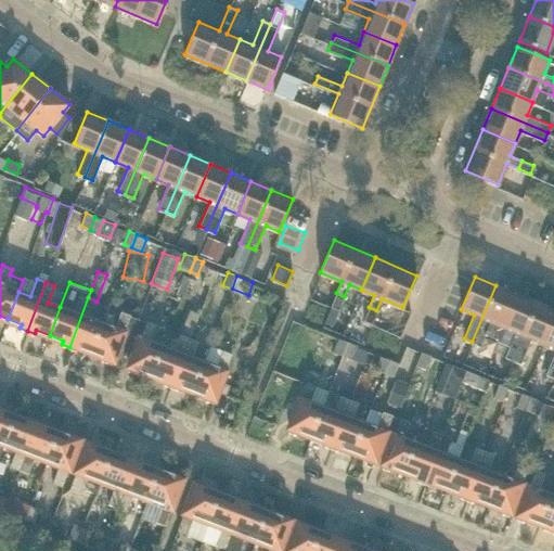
[(502,327),(516,294),(495,285),(472,342),(479,345),(490,321),(502,327)]
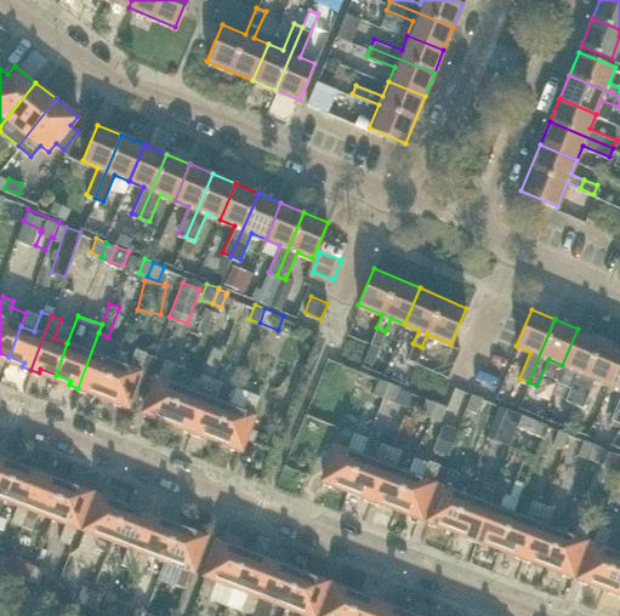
[(379,344),(385,331),(376,328),(370,341),(379,344)]
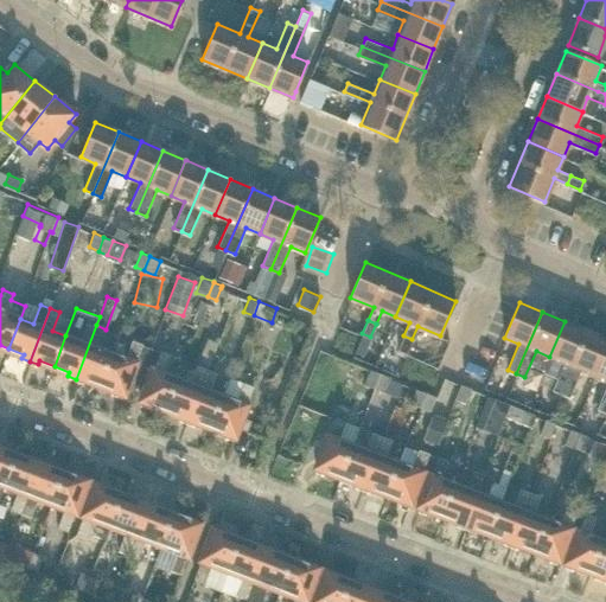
[(561,392),(587,331),(565,321),(549,357),(563,363),(553,389),(561,392)]
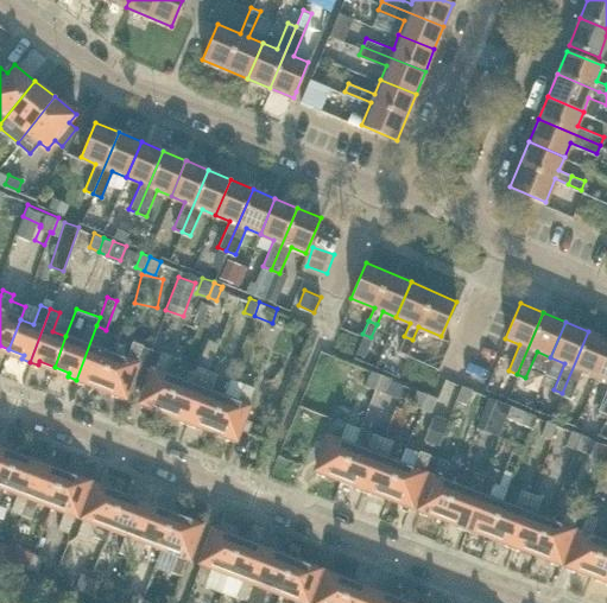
[(99,349),(106,330),(96,325),(76,380),(83,382),(84,379),(101,385),(112,354),(99,349)]
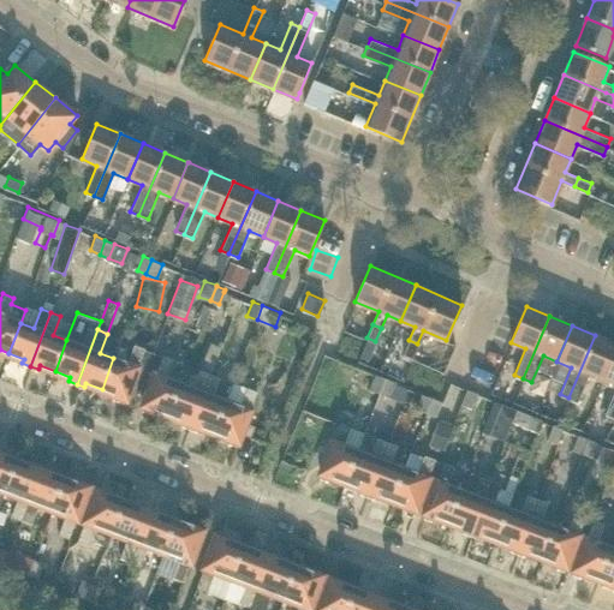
[(602,381),(613,352),(613,342),(595,335),(568,398),(577,401),(588,375),(602,381)]
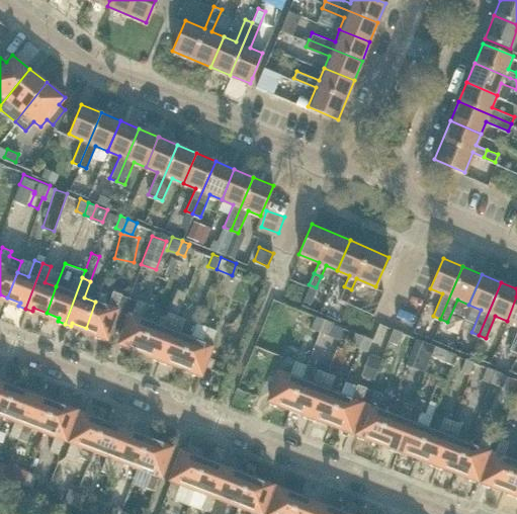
[(159,359),(177,314),(187,286),(184,285),(183,289),(177,287),(162,327),(151,323),(141,349),(154,354),(153,357),(159,359)]
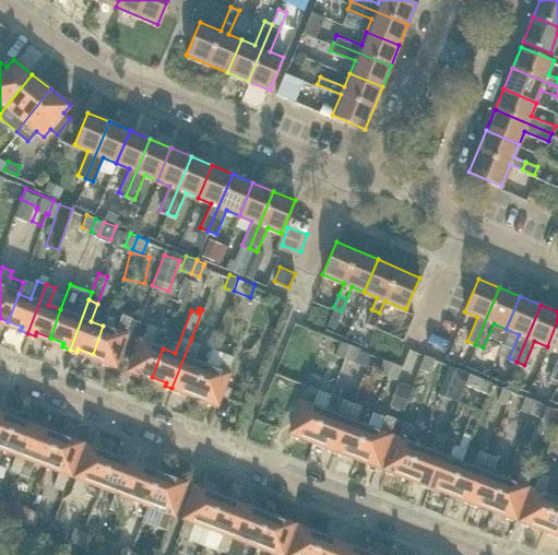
[(375,325),(379,313),(371,309),(366,321),(375,325)]
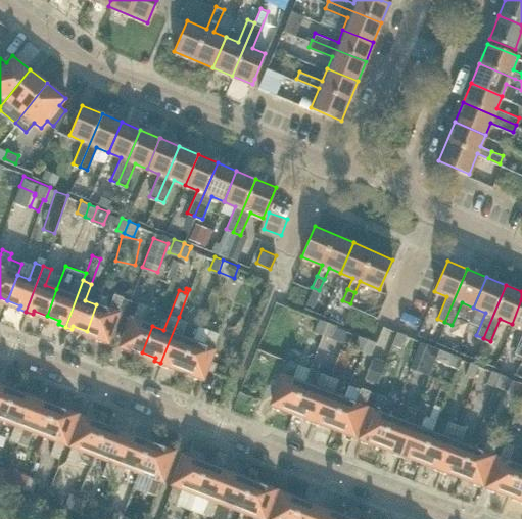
[(106,338),(123,296),(114,292),(108,310),(96,304),(87,331),(99,336),(98,339),(104,341),(106,338)]
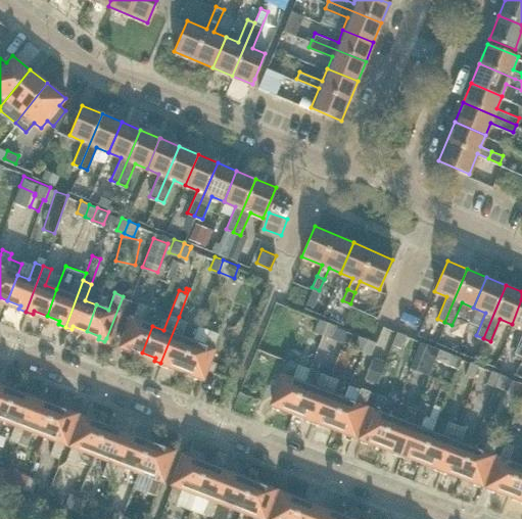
[(521,355),(521,352),(521,299),(512,324),(521,328),(521,332),(514,351),(521,355)]
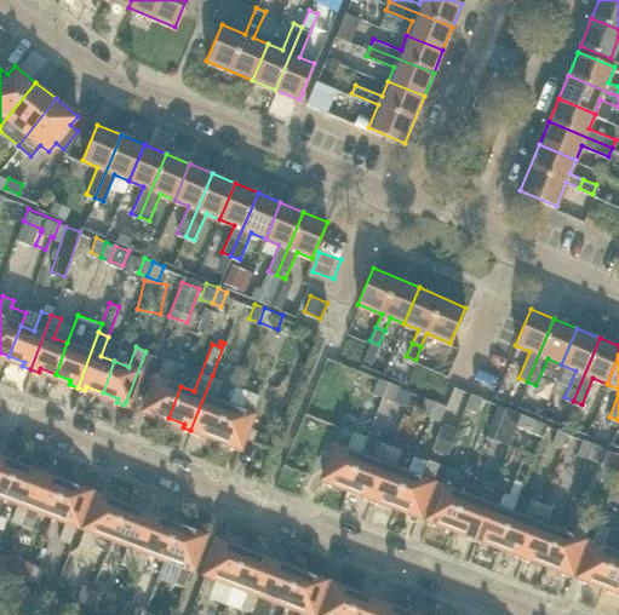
[(166,381),(173,361),(162,357),(143,408),(145,408),(144,413),(152,415),(154,412),(168,418),(181,386),(166,381)]
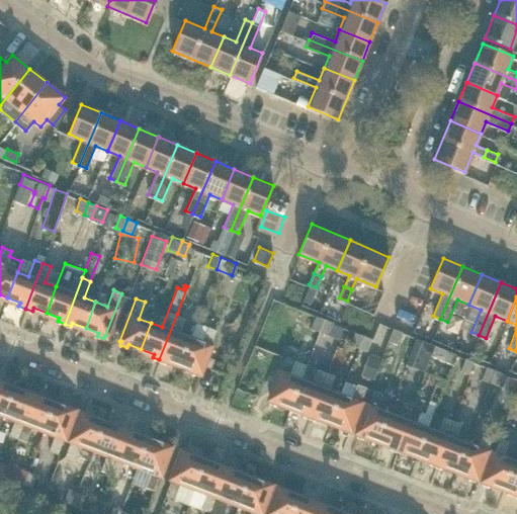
[(178,334),(185,317),(177,314),(159,359),(166,362),(167,359),(180,364),(190,338),(178,334)]
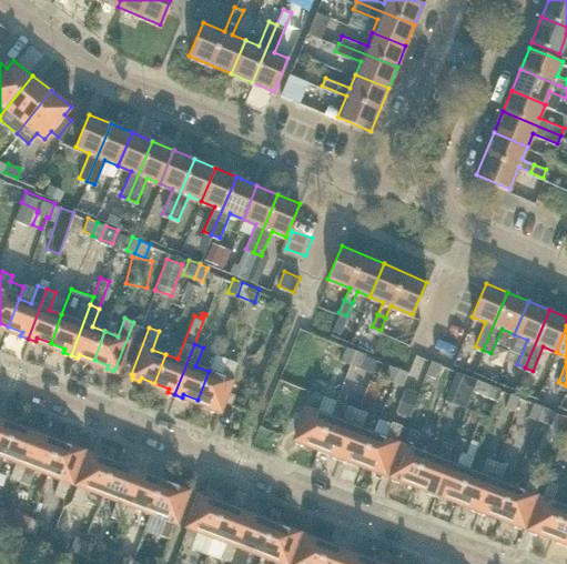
[(351,362),(355,349),(346,344),(341,358),(351,362)]
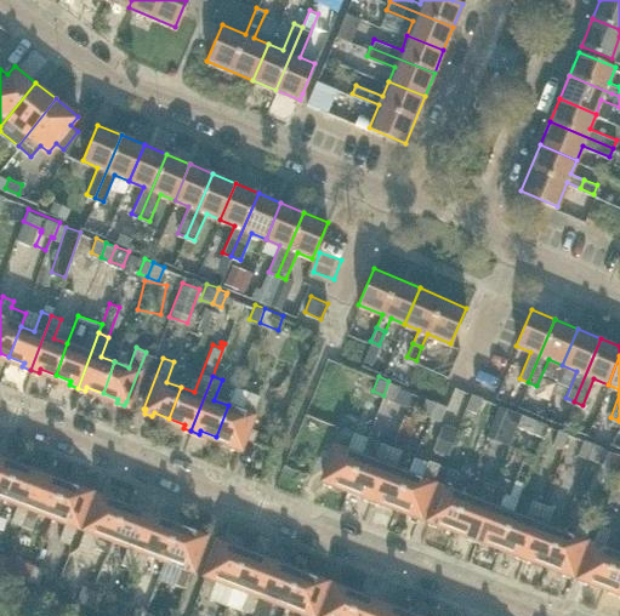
[(388,381),(384,395),(392,399),(398,385),(388,381)]
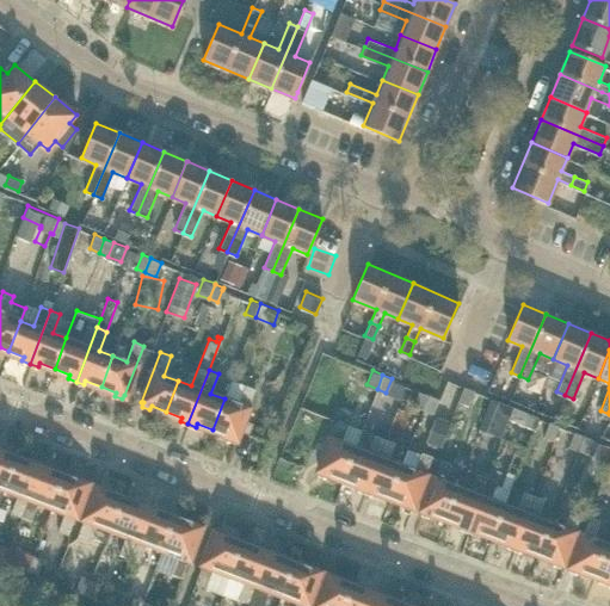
[(256,388),(246,384),(232,379),(225,399),(213,430),(228,434),(226,439),(234,441),(235,438),(236,438),(256,388)]
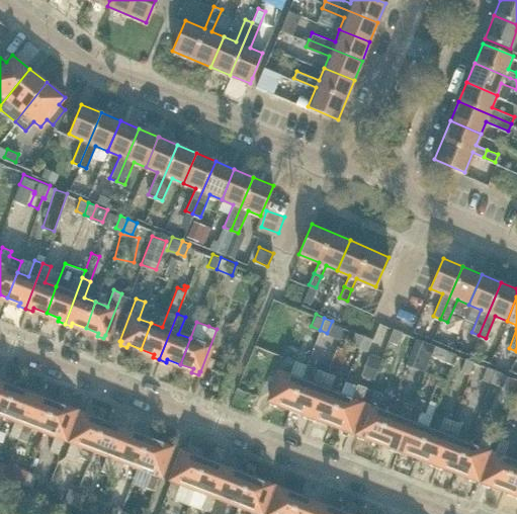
[(397,342),(402,331),(394,327),(389,339),(397,342)]
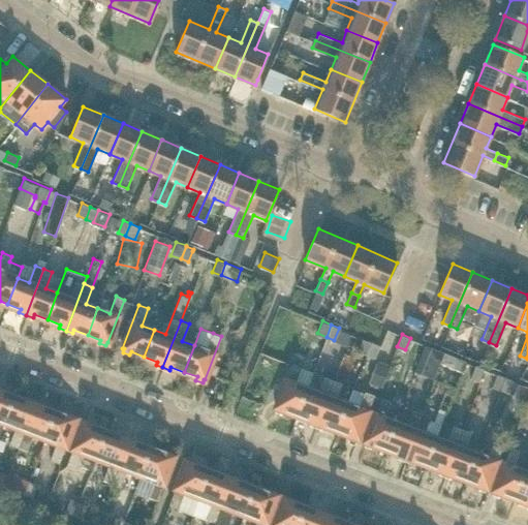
[(358,350),(366,353),(371,341),(363,338),(358,350)]
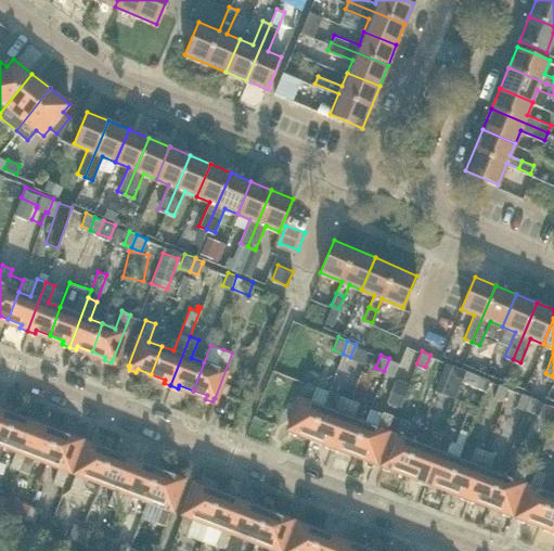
[(389,358),(384,371),(393,374),(398,361),(389,358)]
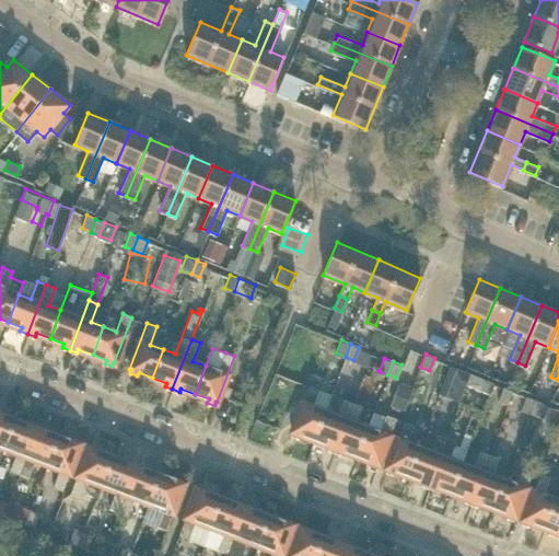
[(465,382),(469,371),(451,365),(446,375),(465,382)]
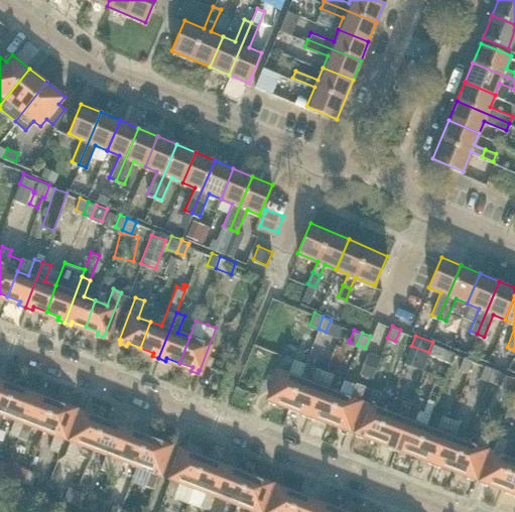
[(432,342),(428,352),(449,362),(454,352),(432,342)]
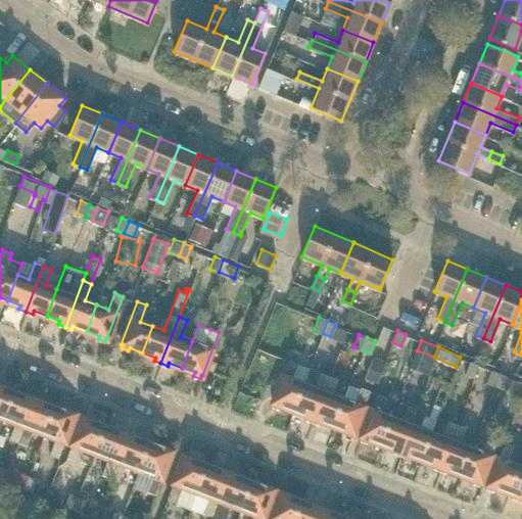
[(380,358),(375,356),(374,358),(373,358),(365,377),(377,382),(384,362),(379,360),(380,358)]
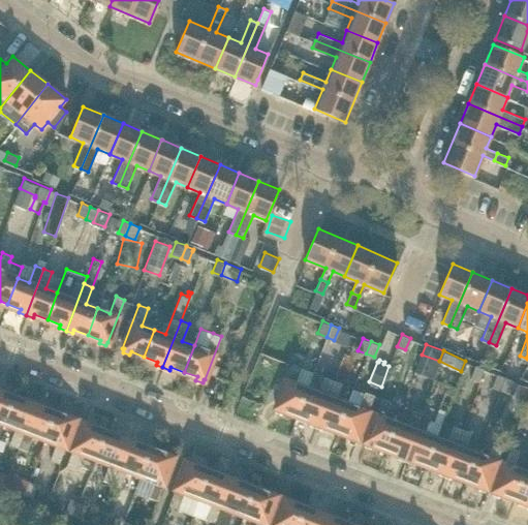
[(294,383),(301,367),(291,363),(275,406),(277,407),(276,410),(282,413),(283,409),(297,414),(307,388),(294,383)]
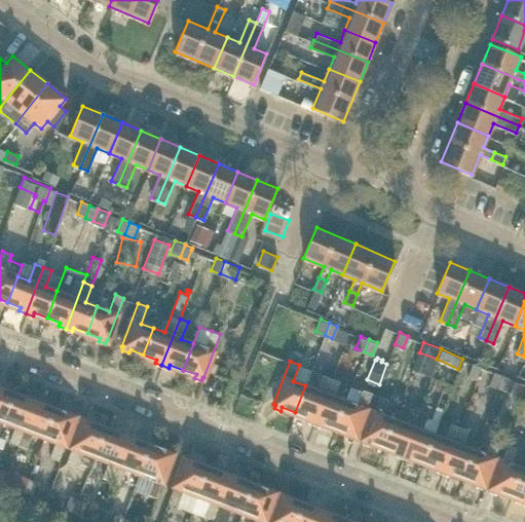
[(478,378),(483,366),(473,362),(467,375),(478,378)]
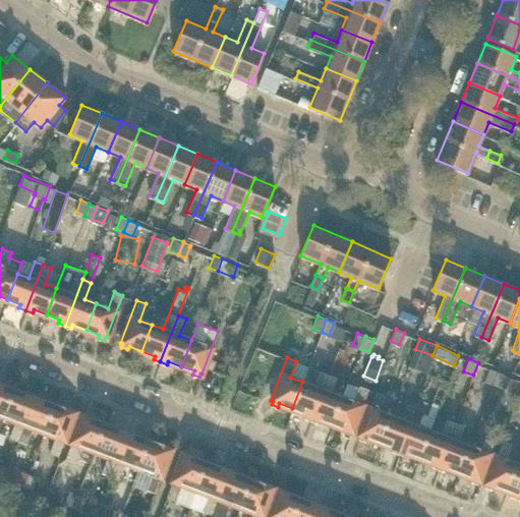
[(493,383),(498,370),(489,367),(484,380),(493,383)]
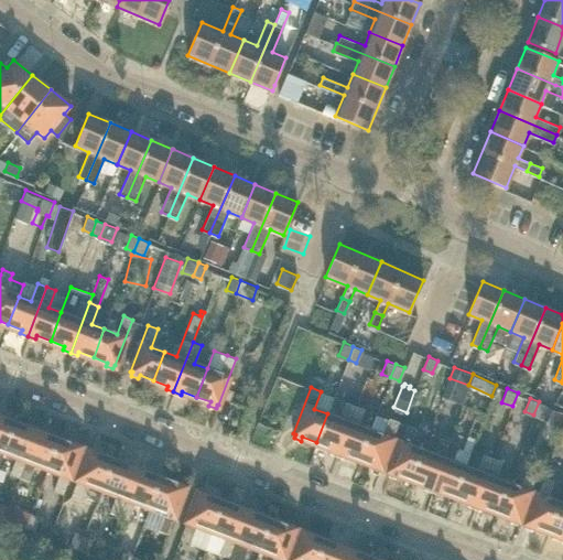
[(336,454),(356,405),(347,401),(344,408),(331,402),(327,413),(316,442),(331,448),(329,451),(336,454)]
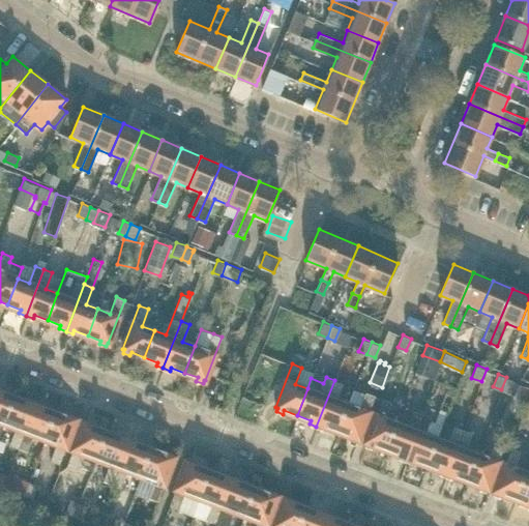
[(506,377),(501,389),(509,392),(515,380),(506,377)]
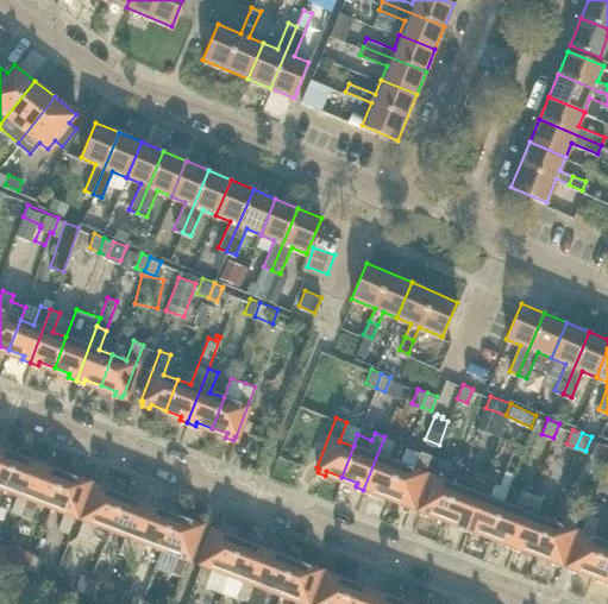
[(386,459),(394,440),(384,436),(363,490),(371,492),(373,489),(388,495),(400,464),(386,459)]
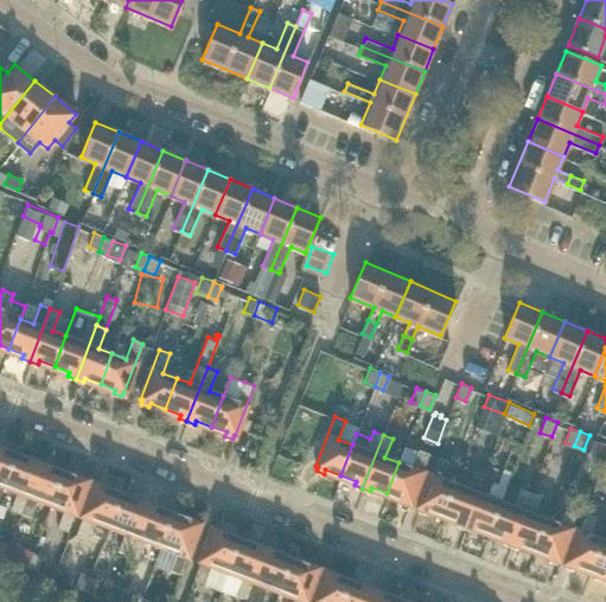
[(0,495),(5,484),(17,454),(2,448),(4,443),(0,441),(0,495)]
